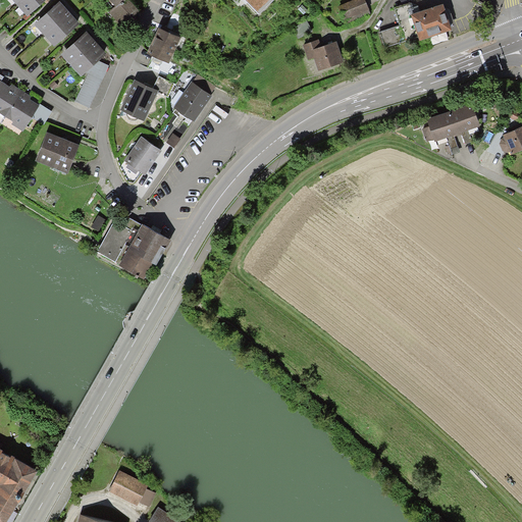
[(23,0),(17,6),(28,17),(46,0),(23,0)]
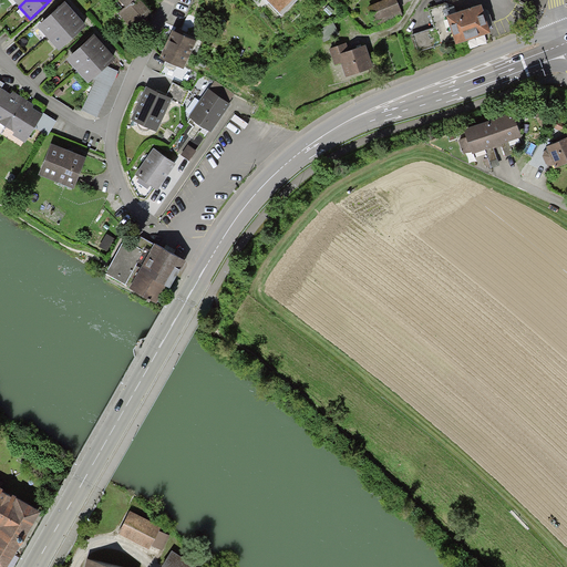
[(117,0),(124,7),(117,13),(134,32),(154,13),(141,0),(117,0)]
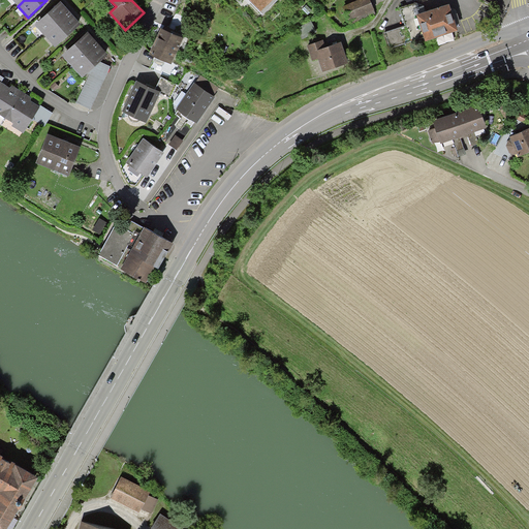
[(247,0),(262,16),(278,0),(247,0)]
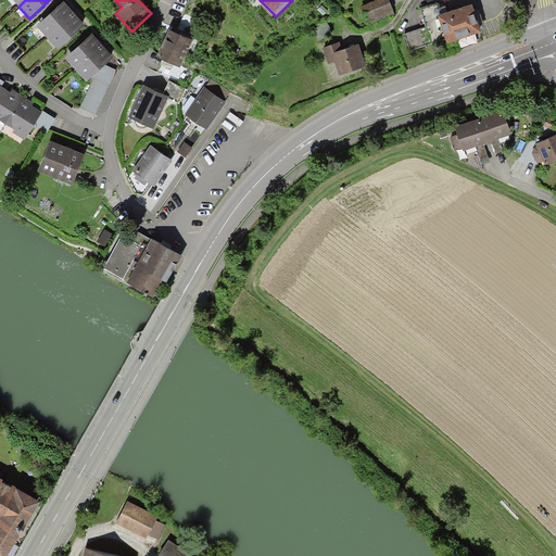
[(388,0),(381,0),(362,8),(367,22),(392,11),(388,0)]
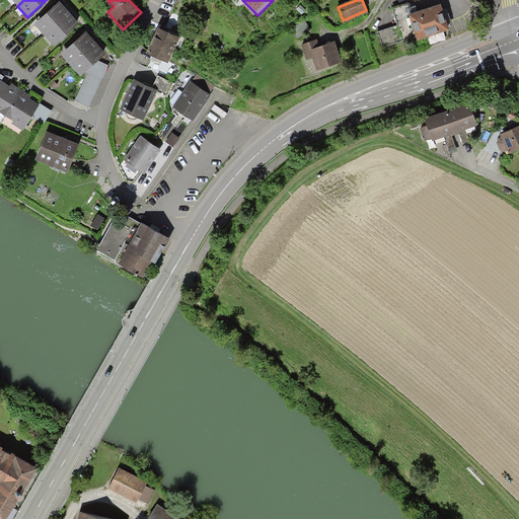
[(45,35),(69,14),(60,3),(34,25),(45,35)]
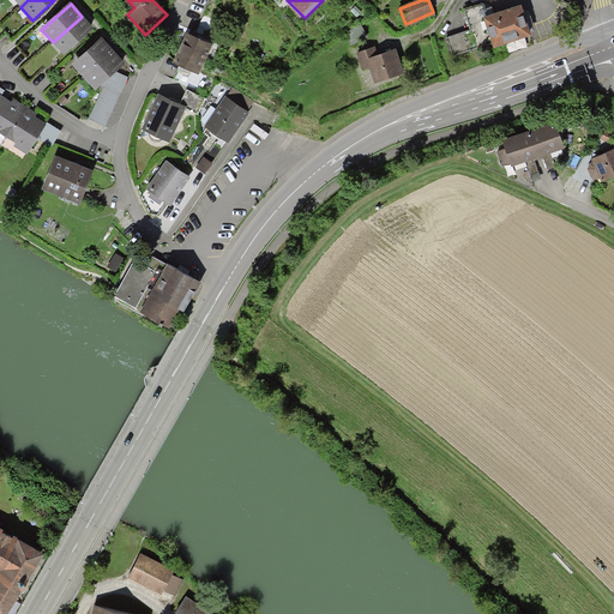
[(529,35),(518,5),(486,17),(482,4),(464,10),(470,30),(447,38),(453,54),(489,42),(492,47),(529,35)]
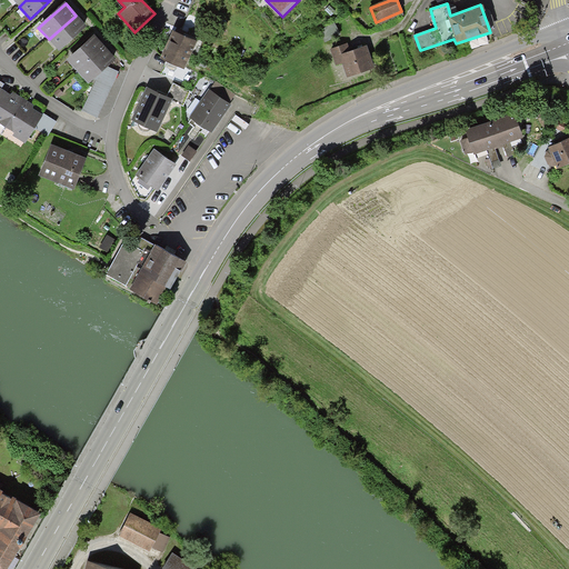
[(76,16),(49,39),(59,51),(86,28),(76,16)]
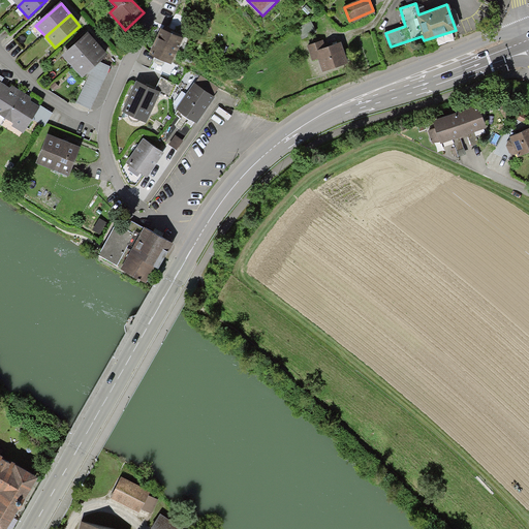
[(150,55),(172,65),(184,39),(162,29),(150,55)]
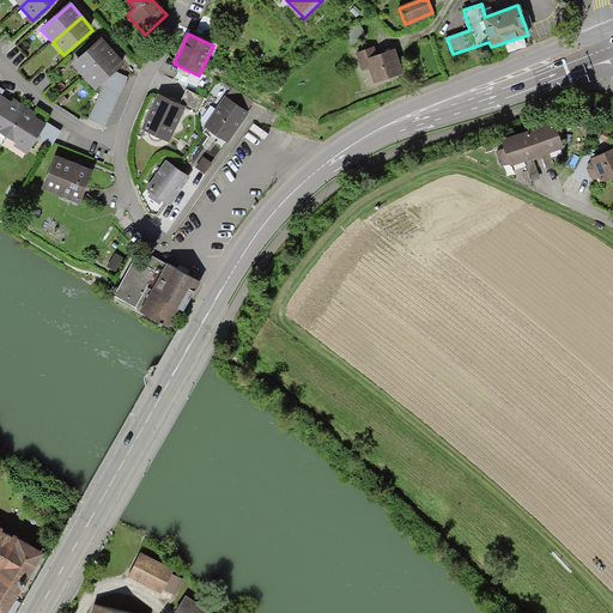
[(83,77),(114,52),(102,38),(72,65),(83,77)]
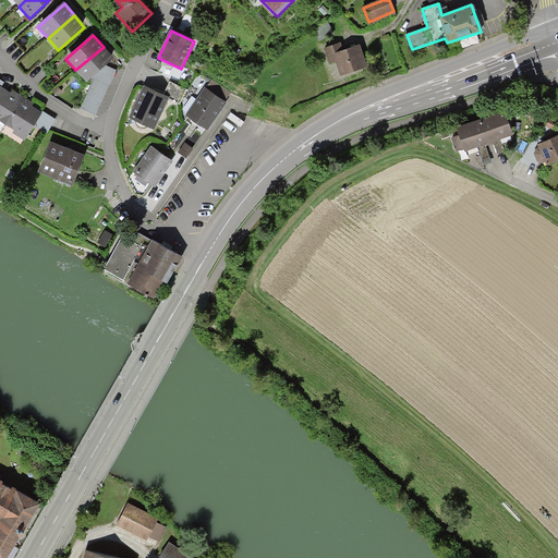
[(344,43),(325,50),(330,64),(335,62),(340,76),(367,67),(360,45),(347,49),(344,43)]
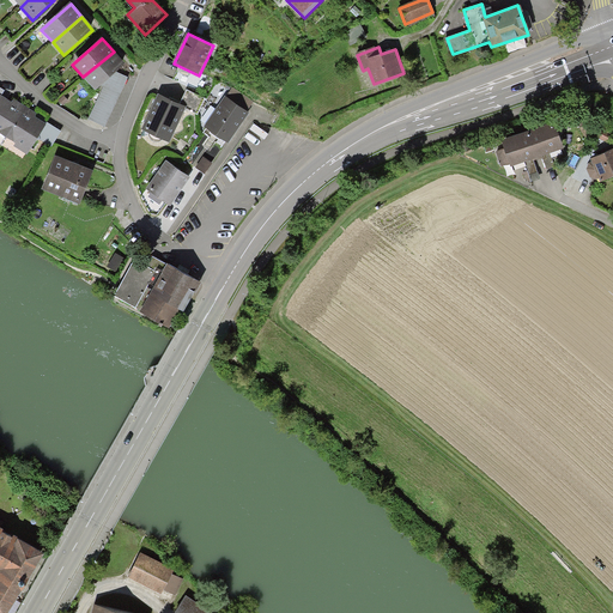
[(503,53),(502,47),(490,52),(491,58),(503,53)]
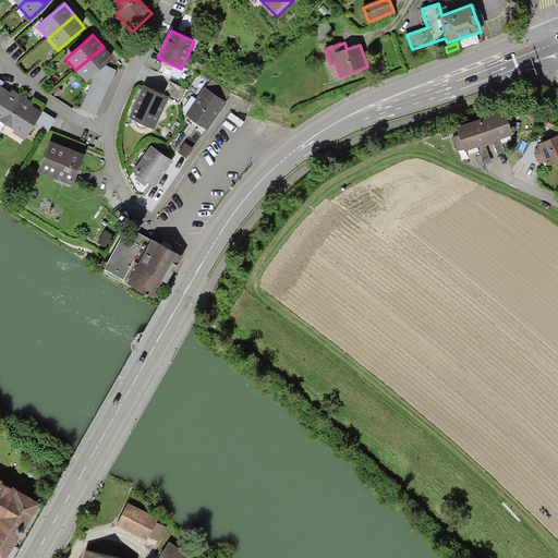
[(106,65),(113,59),(104,47),(75,70),(86,83),(93,77),(106,65)]
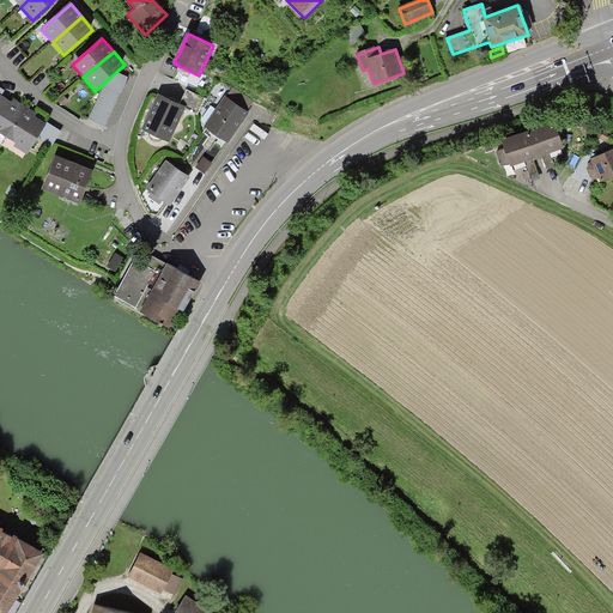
[(104,87),(89,119),(105,127),(128,78),(116,72),(102,85),(104,87)]
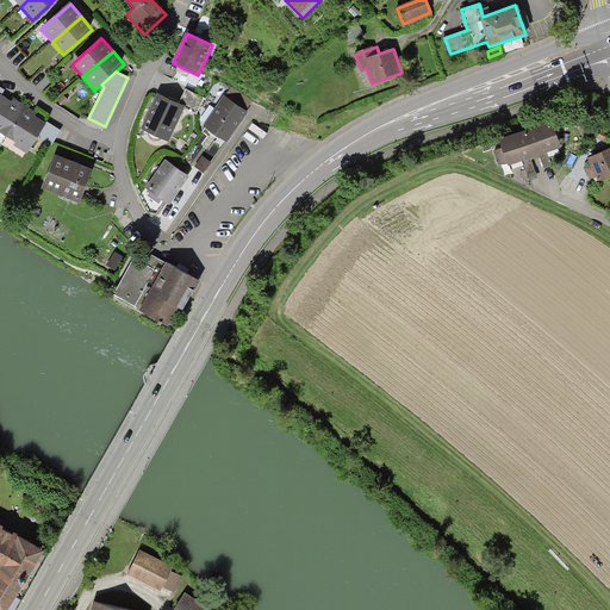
[(184,109),(197,114),(205,99),(185,89),(178,105),(159,95),(142,130),(168,142),(184,109)]
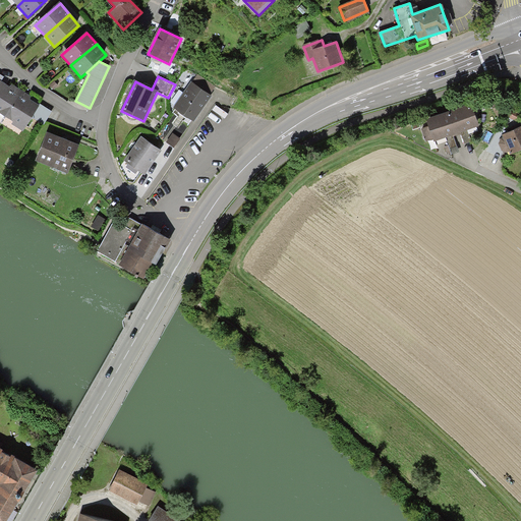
[(0,82),(0,113),(5,117),(21,92),(12,85),(10,89),(0,82)]
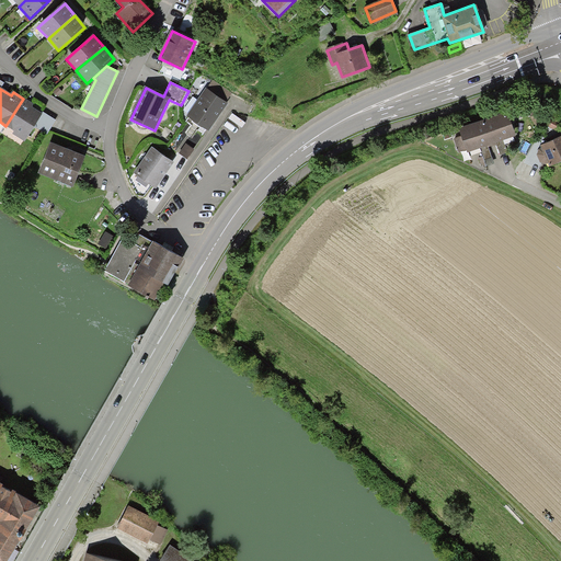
[(227,103),(207,90),(187,116),(207,130),(227,103)]
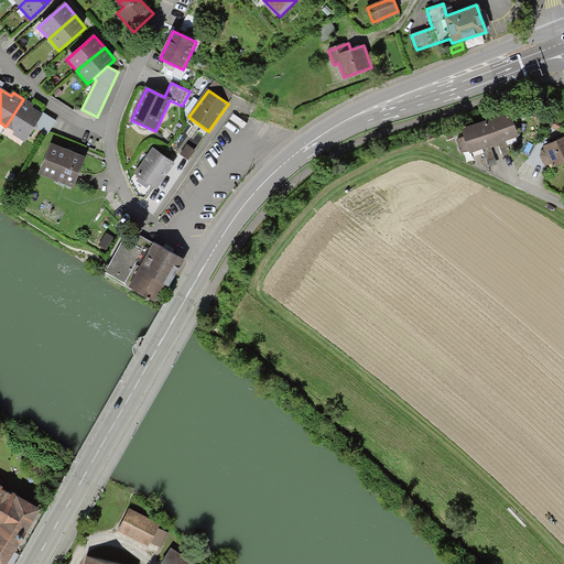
[(23,99),(6,127),(14,132),(13,134),(24,142),(35,126),(49,134),(57,121),(43,112),(42,114),(31,107),(32,105),(23,99)]
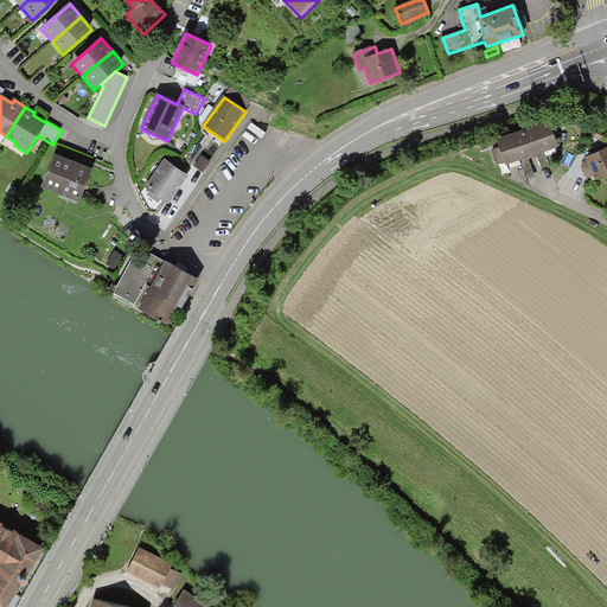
[(549,121),(497,140),(499,148),(491,151),(496,166),(504,163),(505,167),(521,163),(526,180),(535,177),(529,159),(538,155),(543,166),(549,165),(544,153),(558,148),(549,121)]
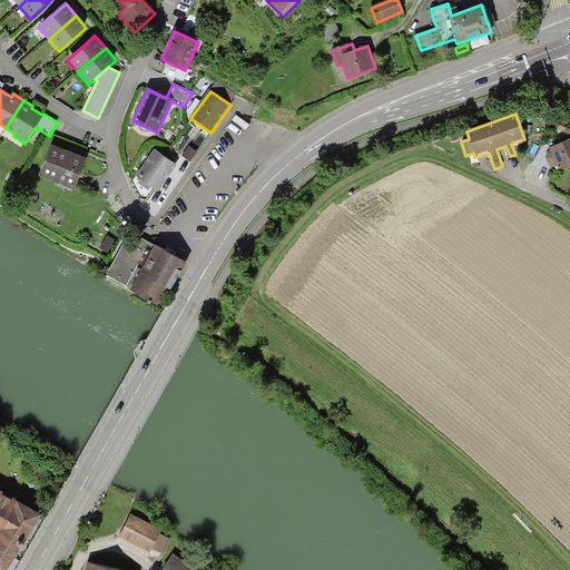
[(569,139),(549,149),(550,151),(548,151),(546,158),(549,166),(554,167),(557,166),(559,170),(569,165),(569,139)]
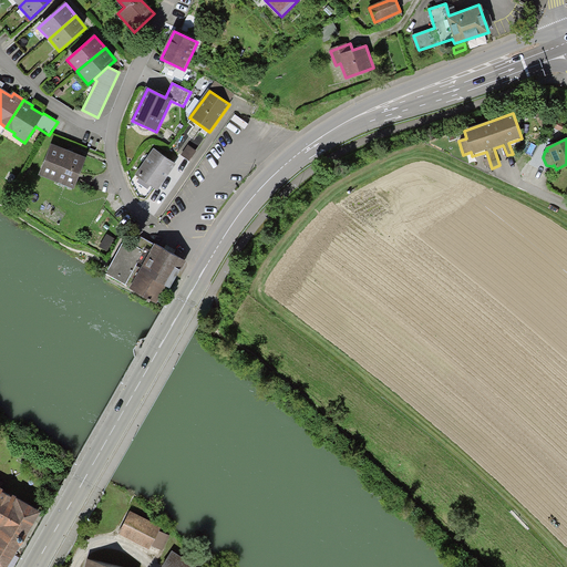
[(86,160),(52,145),(40,176),(73,189),(86,160)]
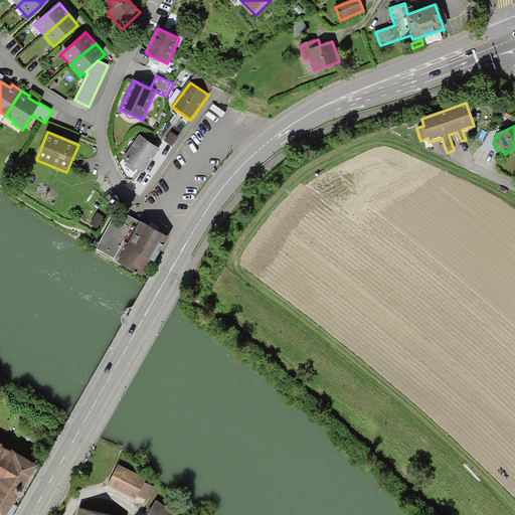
[(159,150),(140,137),(124,160),(142,173),(159,150)]
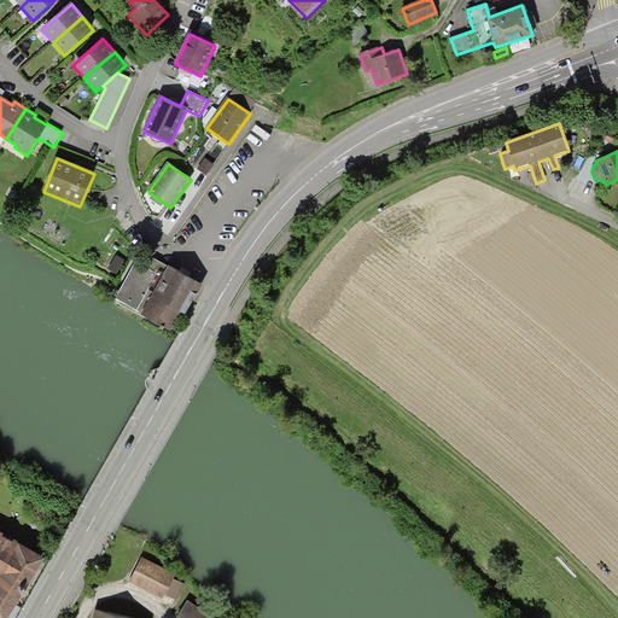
[(143,316),(172,332),(181,315),(185,318),(204,286),(169,267),(168,269),(155,262),(149,272),(136,264),(116,299),(141,314),(143,316)]
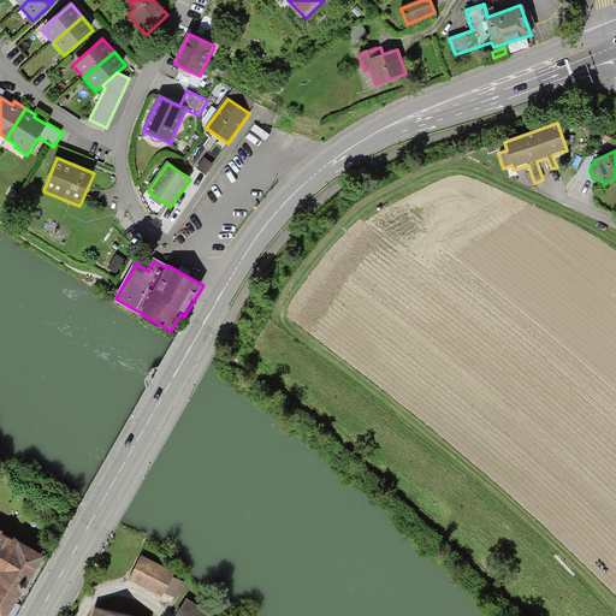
[(21,539),(0,527),(0,615),(9,615),(45,556),(19,542),(21,539)]
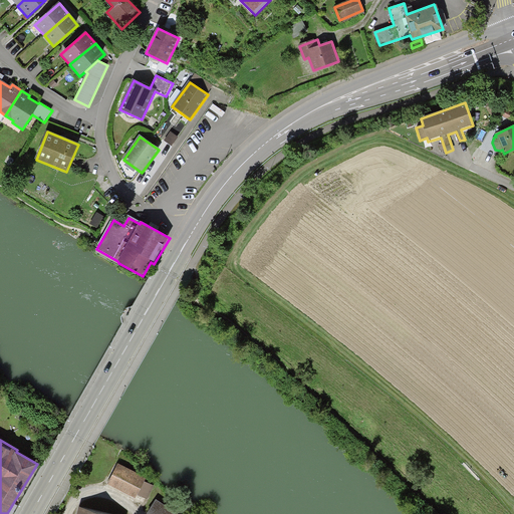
[(147,478),(118,463),(107,483),(136,498),(138,493),(147,498),(154,486),(145,481),(147,478)]
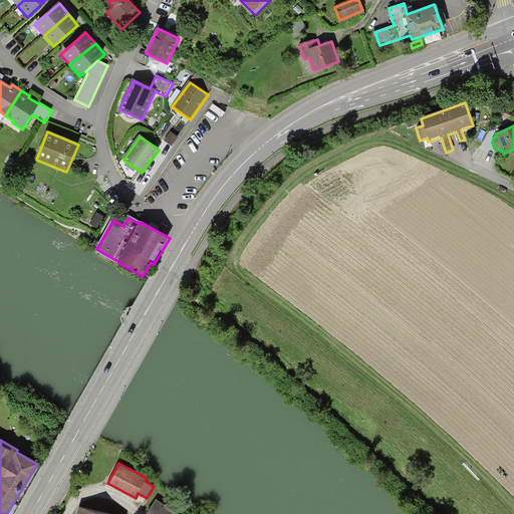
[(177,513),(157,500),(147,513),(177,513)]
